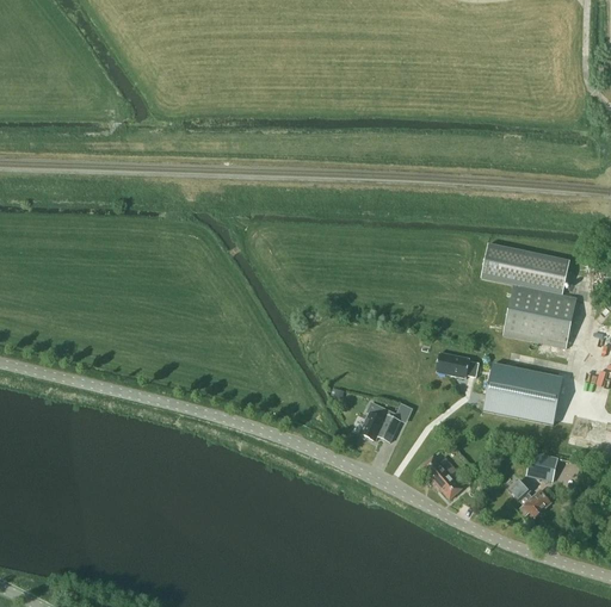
[(513,283),(503,334),(538,341),(537,351),(549,353),(550,350),(557,351),(559,346),(566,347),(576,296),(562,293),(569,259),(488,242),(481,277),(513,283)]
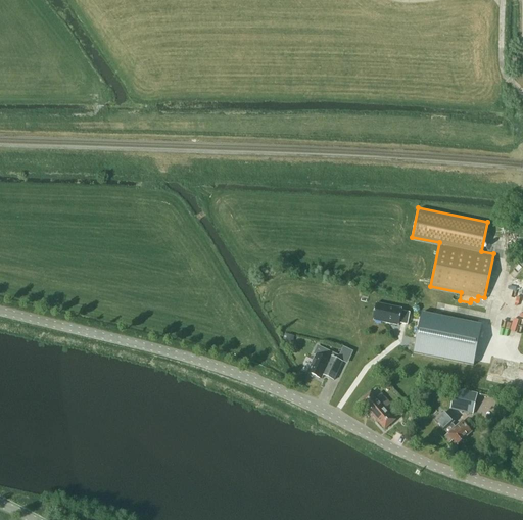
[(373,317),(399,323),(399,321),(408,322),(410,310),(402,308),(402,306),(376,300),(373,317)]
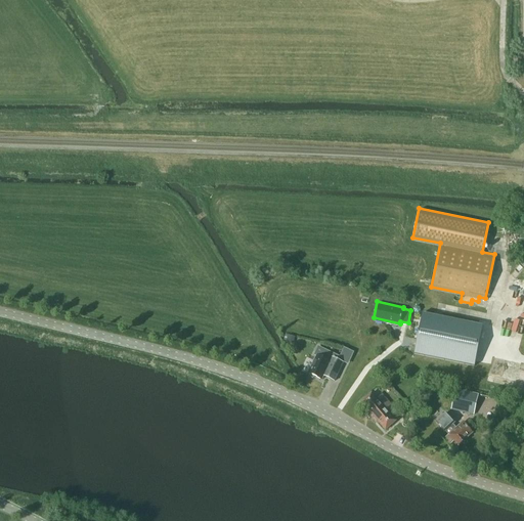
[(426,311),(418,352),(478,364),(486,324),(426,311)]
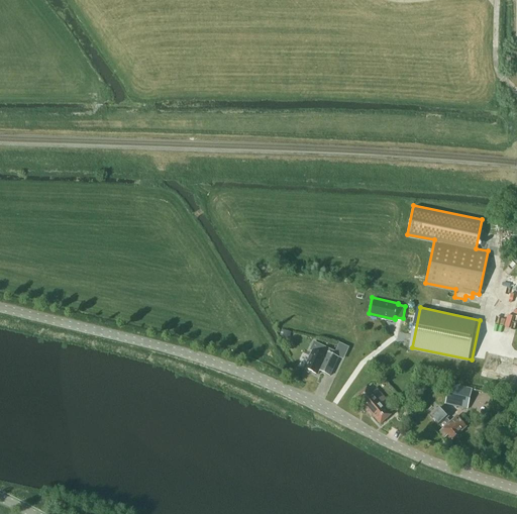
[(284,327),(282,334),(290,336),(291,329),(284,327)]
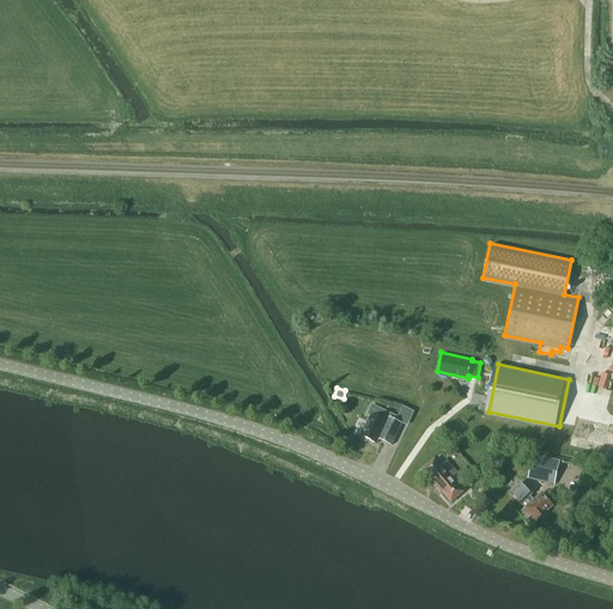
[(376,406),(372,413),(371,413),(360,433),(363,434),(363,436),(366,438),(369,437),(376,440),(378,436),(392,442),(404,416),(390,410),(389,413),(376,406)]
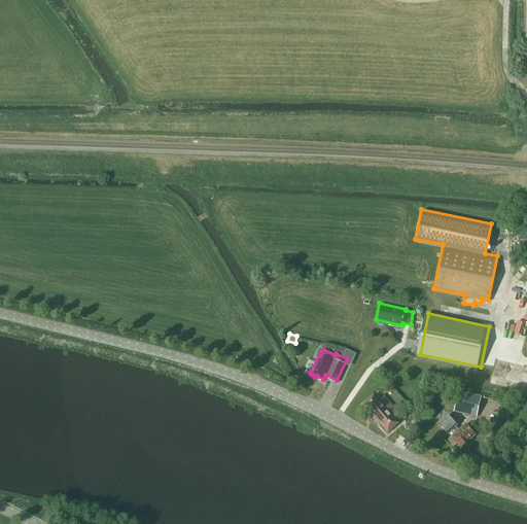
[(458,389),(454,410),(477,415),(481,394),(458,389)]
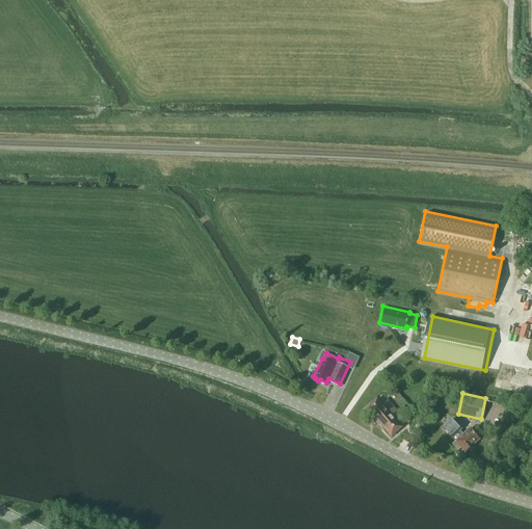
[(392,434),(403,424),(399,420),(404,415),(388,396),(382,401),(378,396),(367,406),(392,434)]
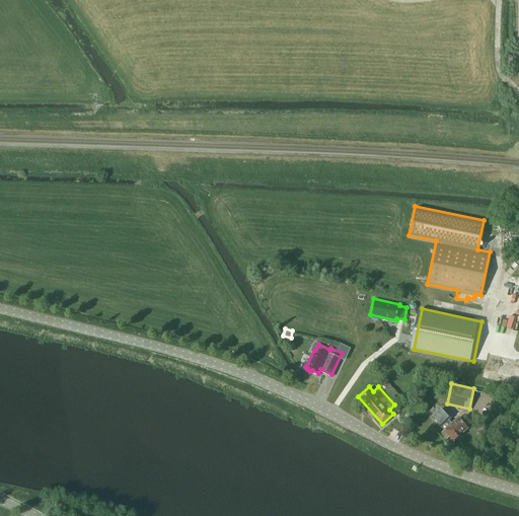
[(459,415),(452,421),(449,418),(451,416),(442,406),(432,414),(440,424),(441,423),(446,429),(444,430),(447,435),(449,433),(454,438),(462,432),(468,426),(459,415)]
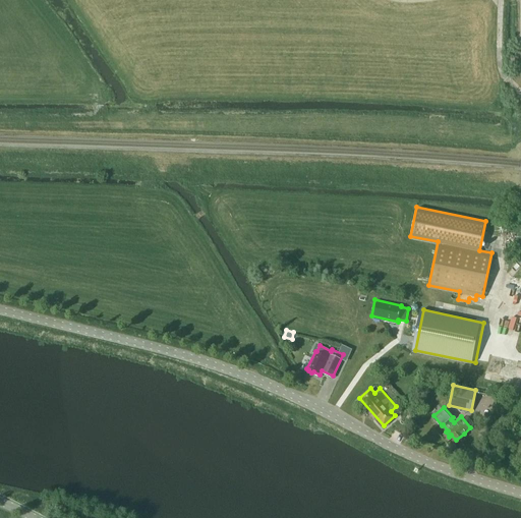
All buildings are outlined.
